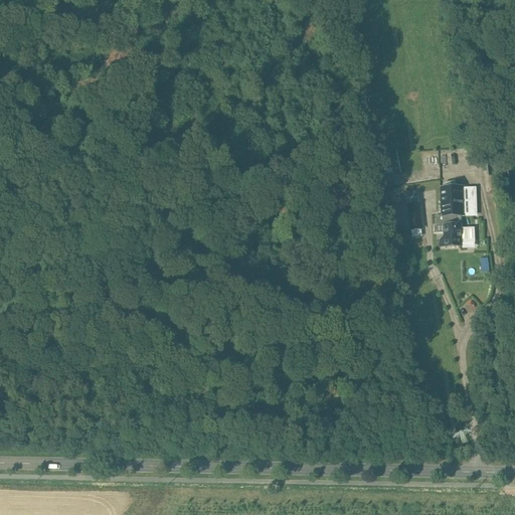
[(462,188),(443,189),(444,216),(458,215),(476,215),(475,188),(462,189),(462,188)]
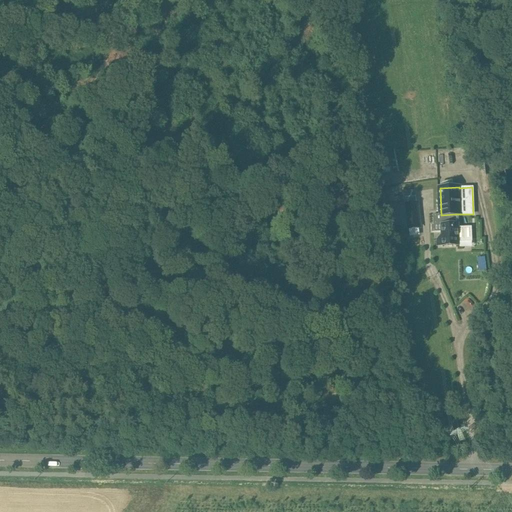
[(406,204),(407,216),(418,215),(417,203),(406,204)]
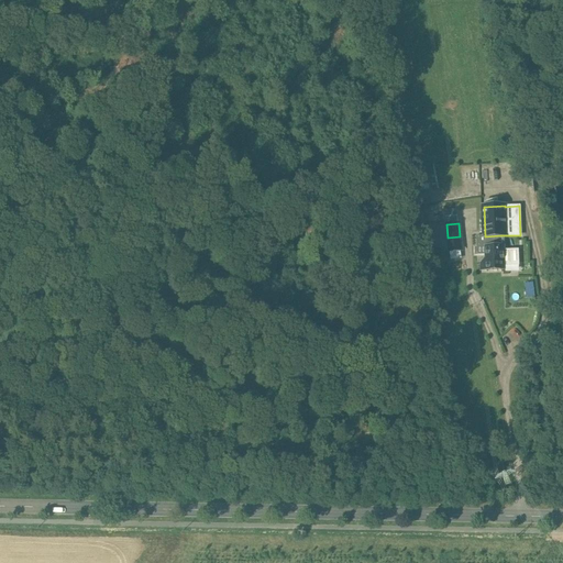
[(477,236),(477,254),(486,254),(486,271),(505,269),(505,264),(518,263),(517,251),(505,252),(504,246),(500,246),(500,235),(485,236),(477,236)]
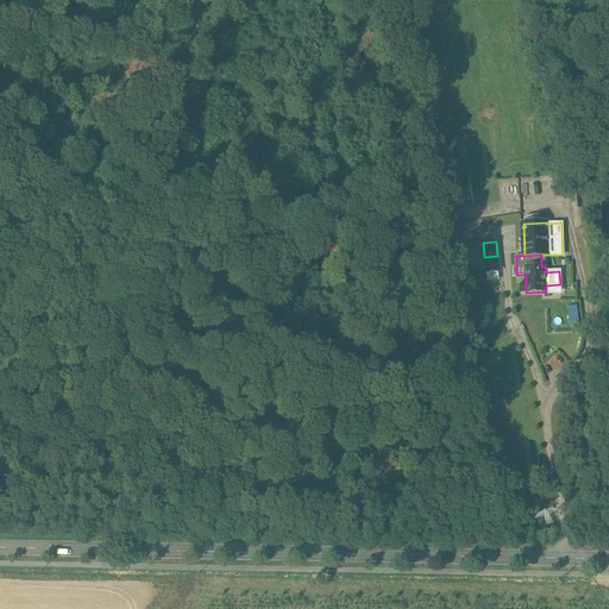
[(497,256),(484,257),(485,272),(498,271),(497,256)]
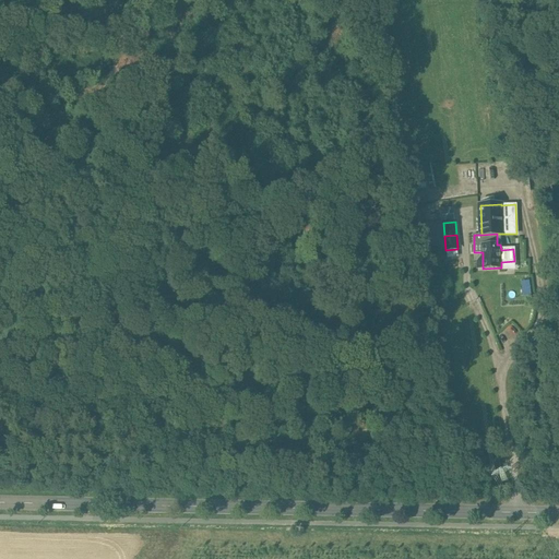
[(458,257),(458,249),(445,250),(447,258),(458,257)]
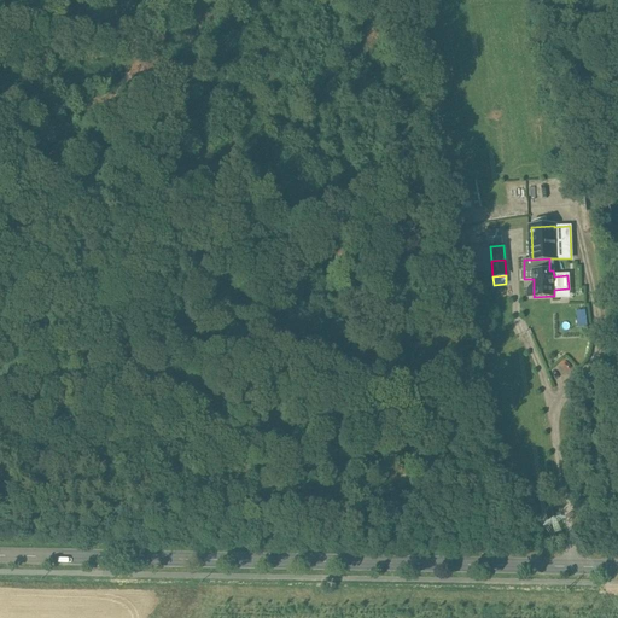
[(577,312),(578,327),(587,326),(586,310),(577,312)]
